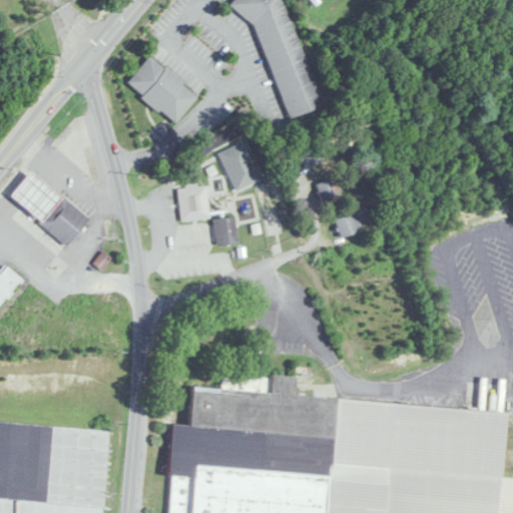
[(245,0),(284,118),(319,107),(284,0),(245,0)]
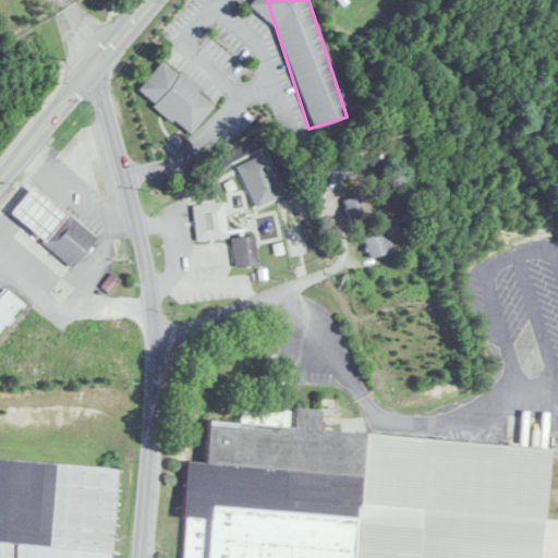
[(216,105),(164,60),(137,91),(190,134),(216,105)]
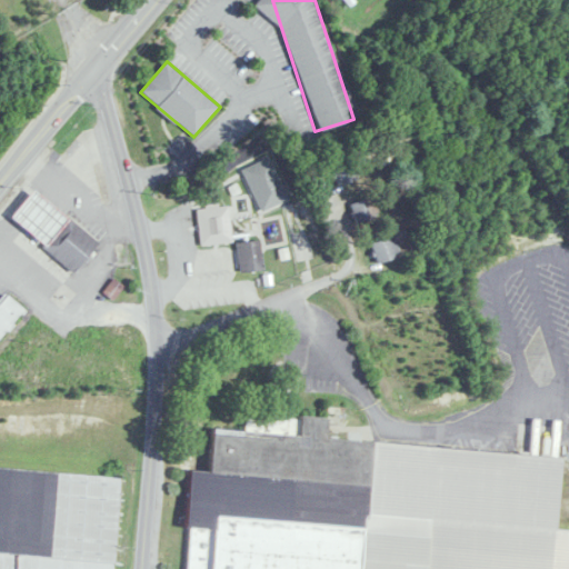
[(331,167),(338,186),(360,177),(352,158),(331,167)]
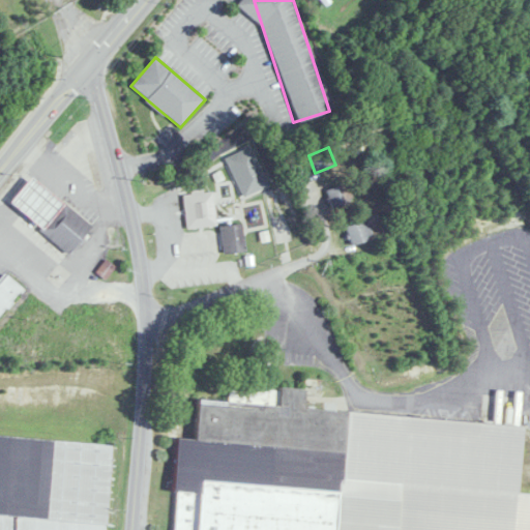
[(8,202),(68,253),(91,226),(30,175),(8,202)]
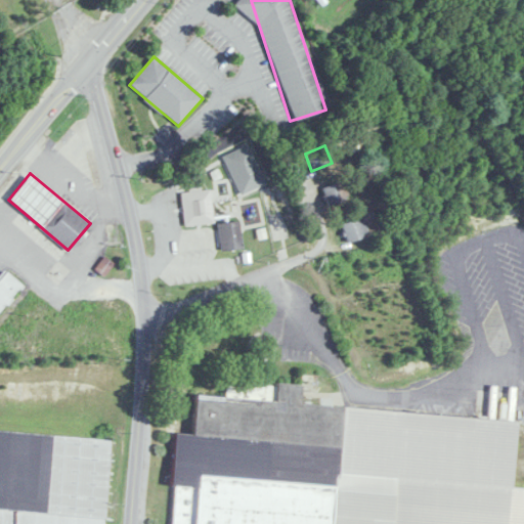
[(322,187),(328,207),(343,204),(339,183),(322,187)]
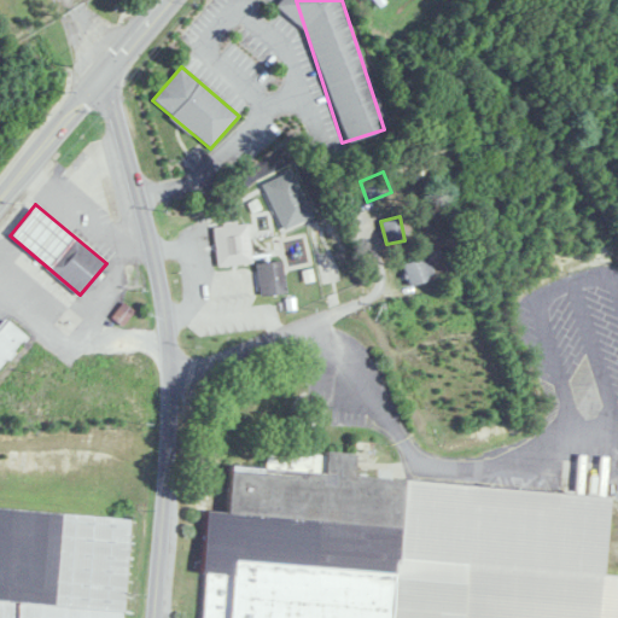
[(217,264),(251,263),(249,222),(215,225),(217,264)]
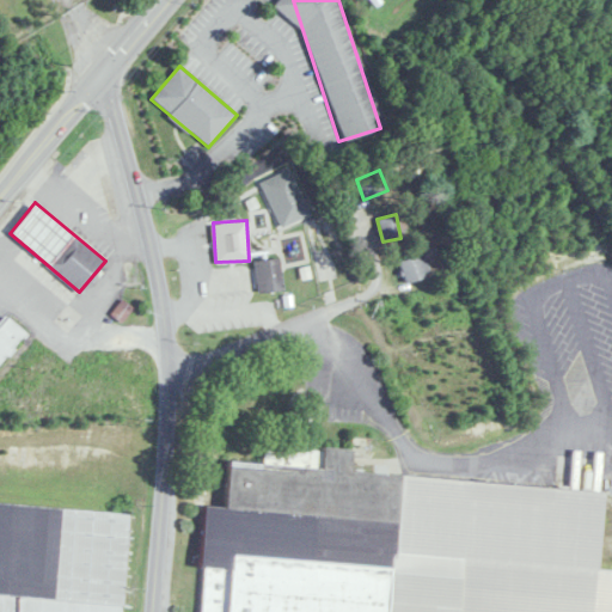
[(405,282),(430,275),(424,254),(399,261),(405,282)]
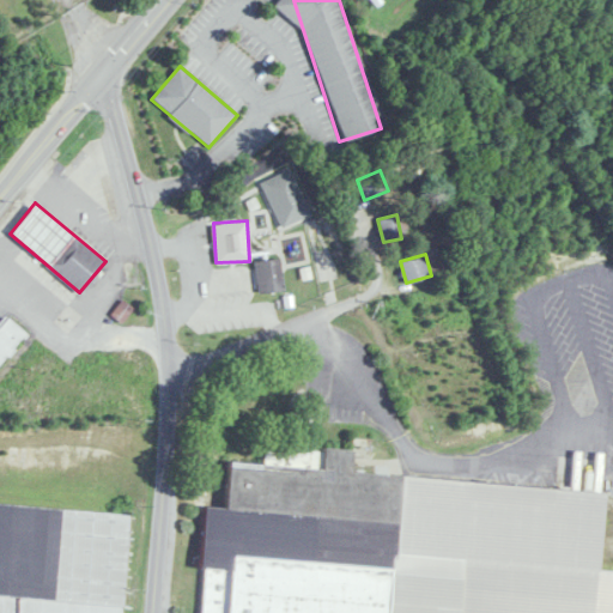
[(280,259),(256,260),(258,292),(281,291),(280,259)]
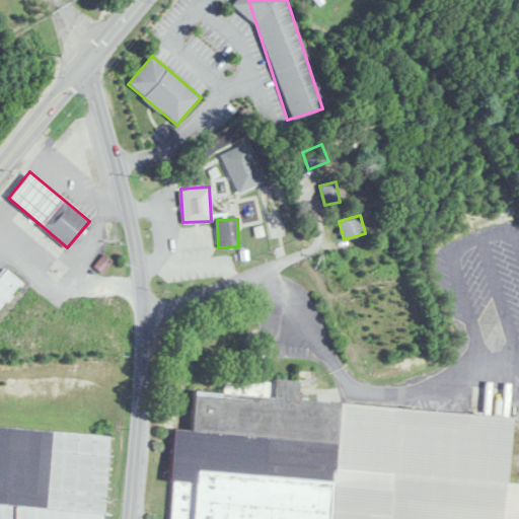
[(0,309),(23,283),(5,268),(0,273),(0,309)]
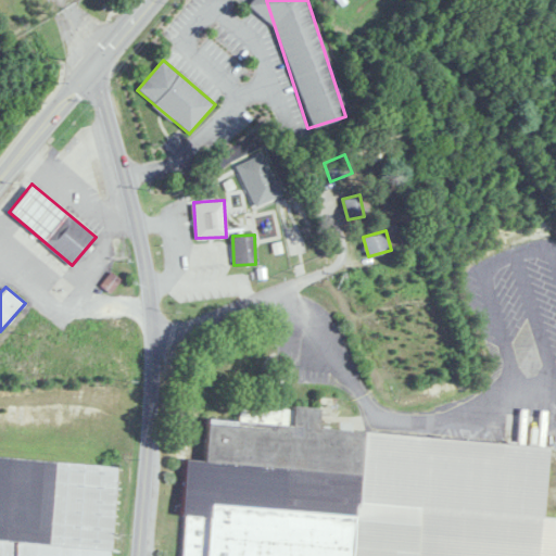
[(547,445),(318,430),(319,412),(240,406),(239,421),(207,419),(204,462),(187,460),(180,555),(555,555),(555,518),(542,518),(547,445)]
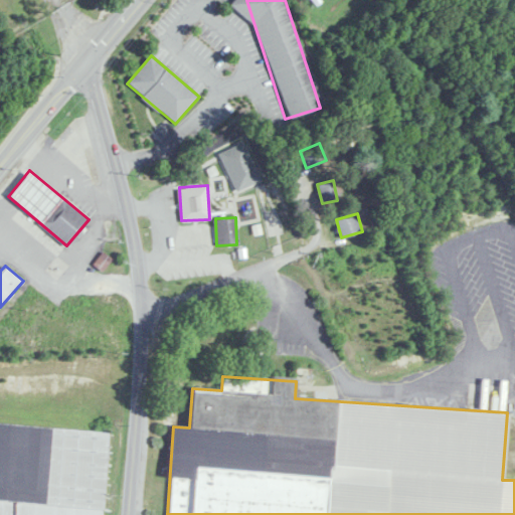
[(102,514),(109,432),(0,422),(0,514),(102,514)]
